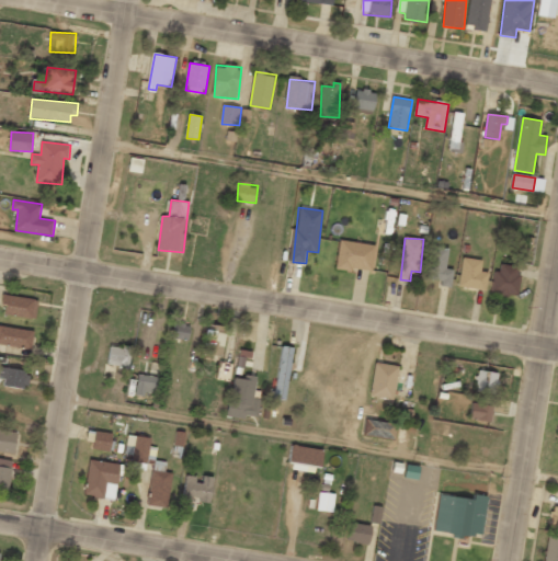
[(374,272),(376,244),(340,241),(338,268),(374,272)]
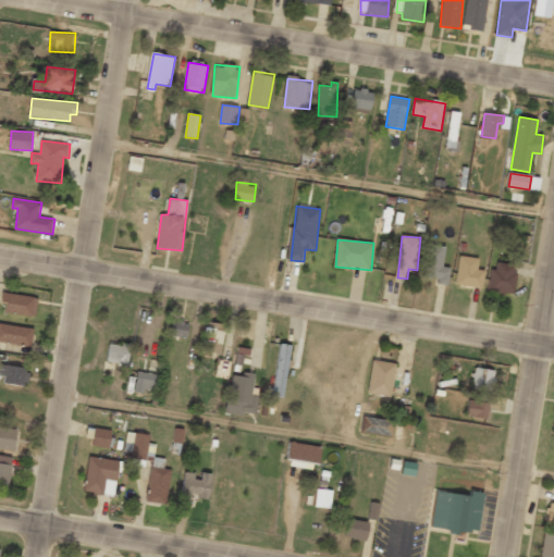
[(451,268),(444,267),(446,246),(429,244),(425,277),(440,279),(439,284),(448,285),(451,268)]
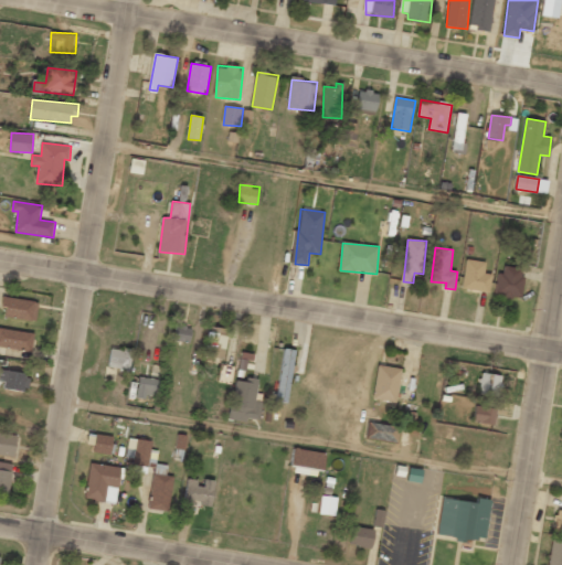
[(463,289),(490,292),(492,274),(485,273),(487,262),(467,259),(463,289)]
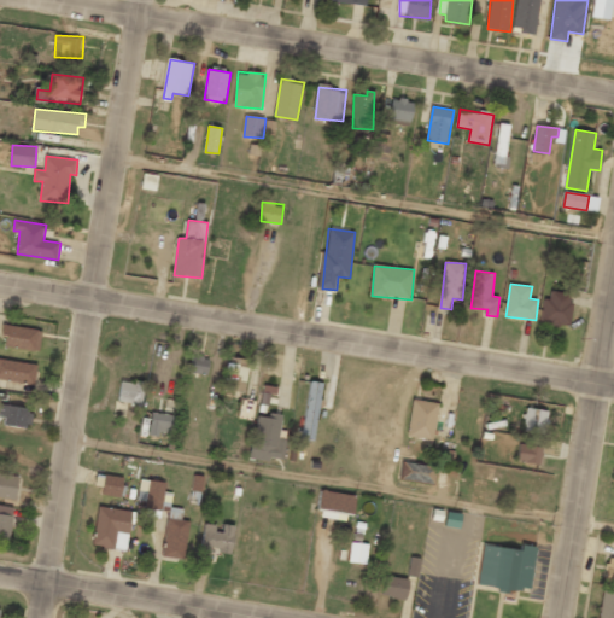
[(550,299),(545,299),(542,322),(569,326),(573,295),(551,292),(550,299)]
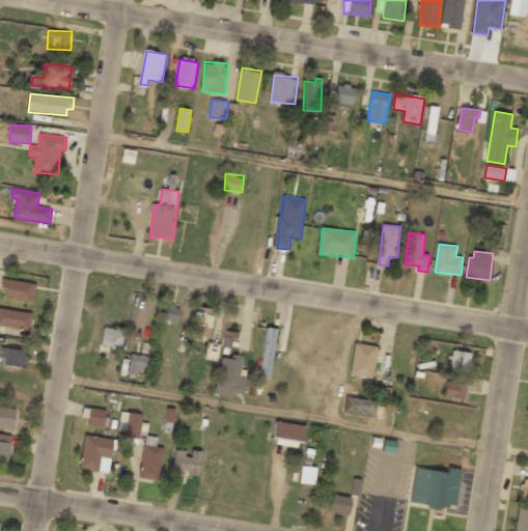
[(5,299),(35,301),(37,282),(3,280),(2,287),(6,288),(5,299)]
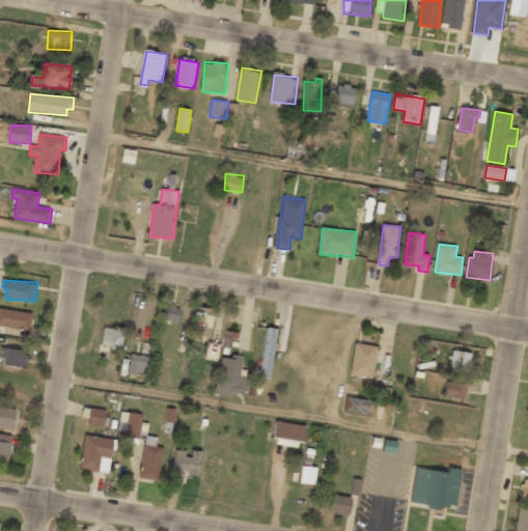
[(164,318),(178,322),(182,308),(167,305),(164,318)]
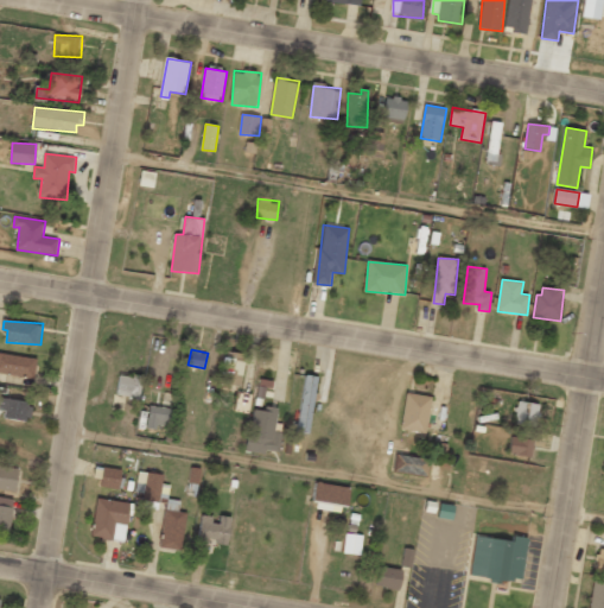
[(38,360),(0,352),(0,372),(35,379),(38,360)]
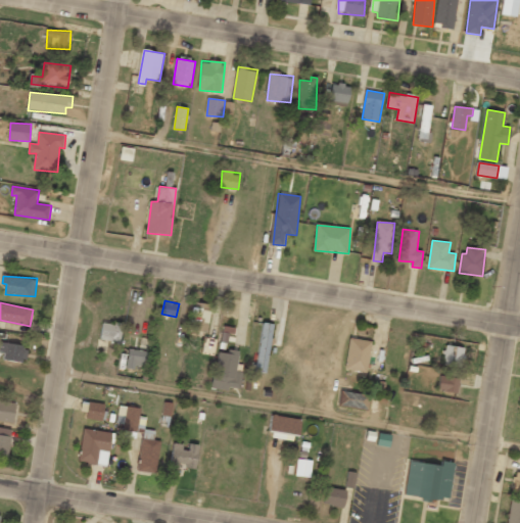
[(207,332),(211,304),(194,302),(190,329),(207,332)]
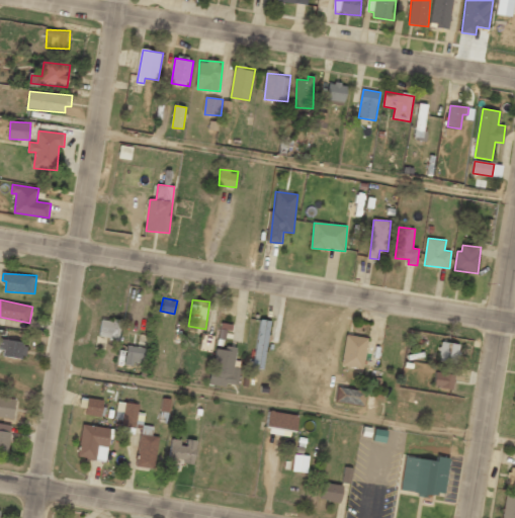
[(120,339),(122,321),(102,320),(100,338),(120,339)]
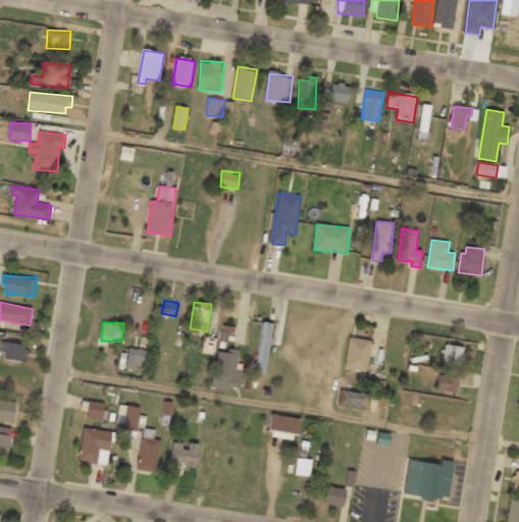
[(371,341),(350,337),(345,368),(366,372),(371,341)]
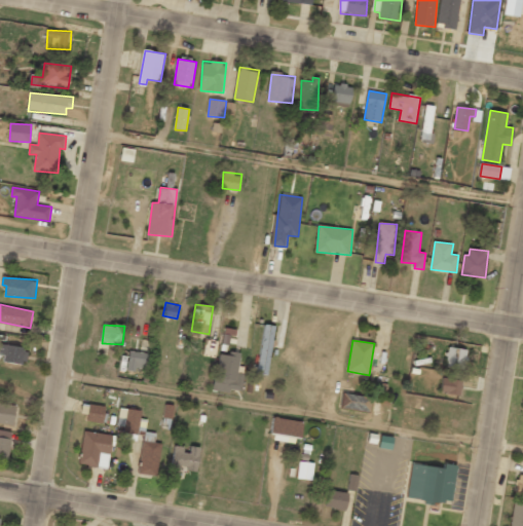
[(2,362),(27,364),(28,347),(3,344),(2,362)]
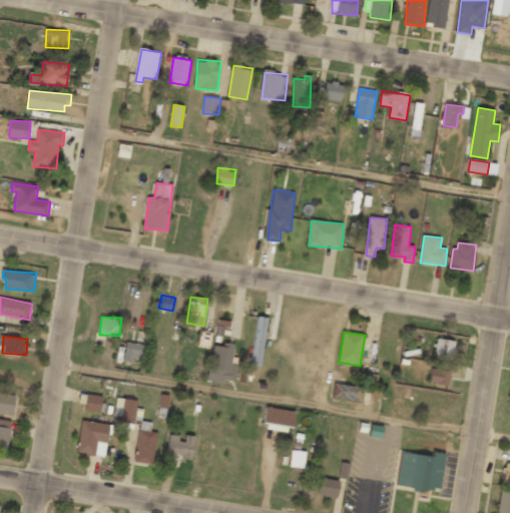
[(456,341),(435,339),(433,358),(454,360),(456,341)]
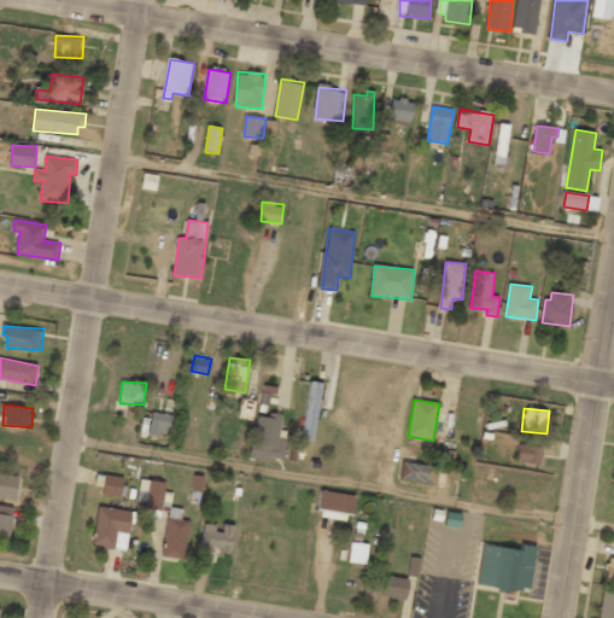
[(179,417),(146,410),(142,430),(174,436),(179,417)]
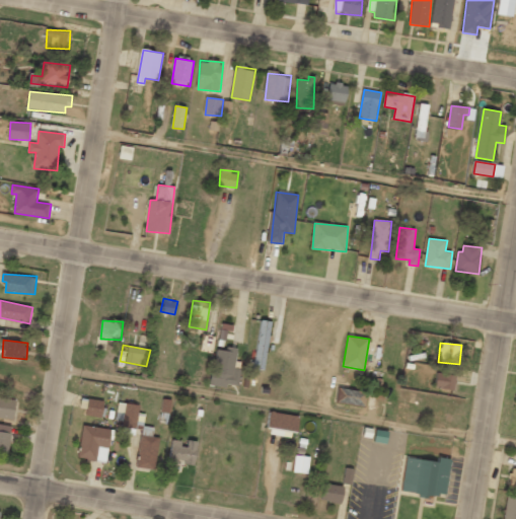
[(216,347),(212,384),(239,387),(242,369),(236,368),(238,350),(216,347)]
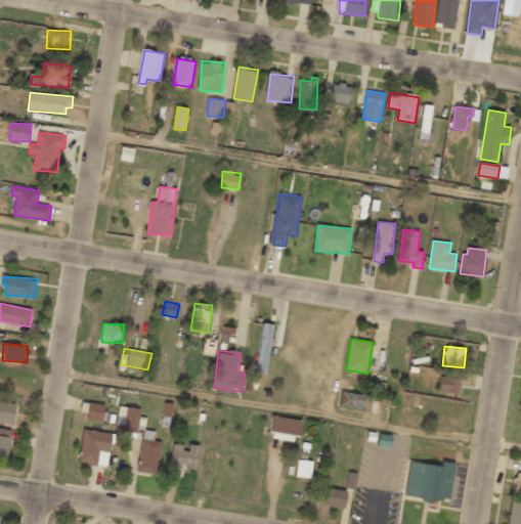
[(440,391),(460,393),(461,379),(441,377),(440,391)]
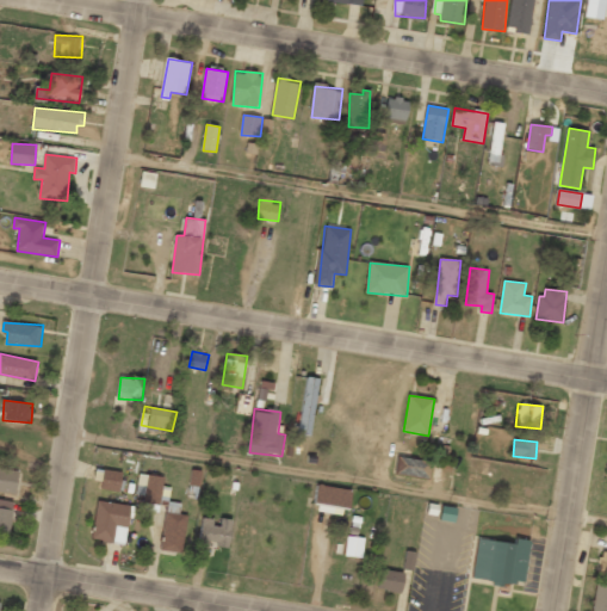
[(431,479),(433,461),(398,457),(397,475),(431,479)]
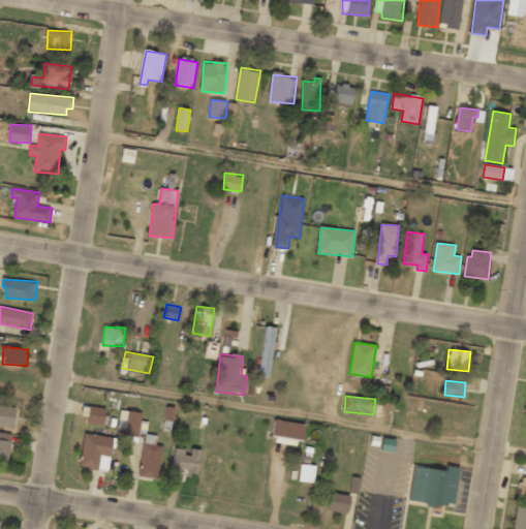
[(17,407),(0,405),(0,425),(14,427),(17,407)]
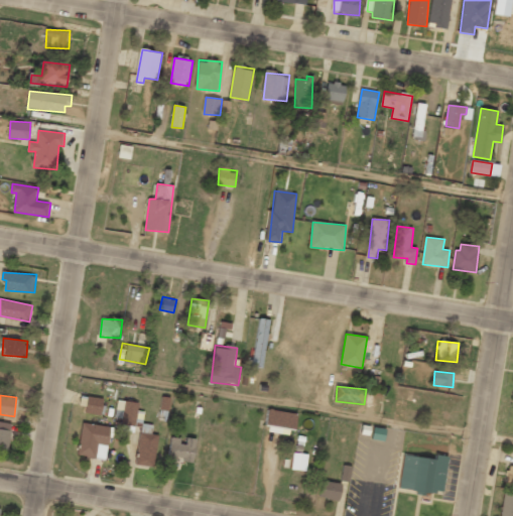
[(105,399),(89,396),(86,412),(102,415),(105,399)]
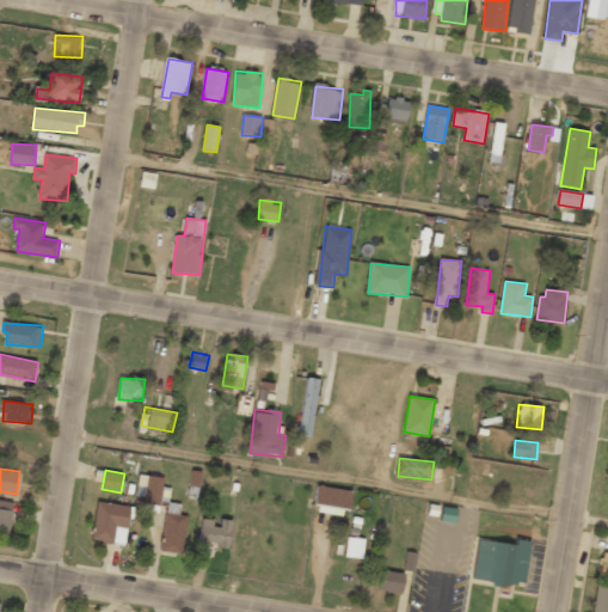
[(163,551),(184,555),(189,516),(180,515),(183,503),(171,502),(172,488),(165,487),(166,478),(141,475),(140,487),(148,488),(145,510),(160,513),(161,506),(169,506),(163,551)]
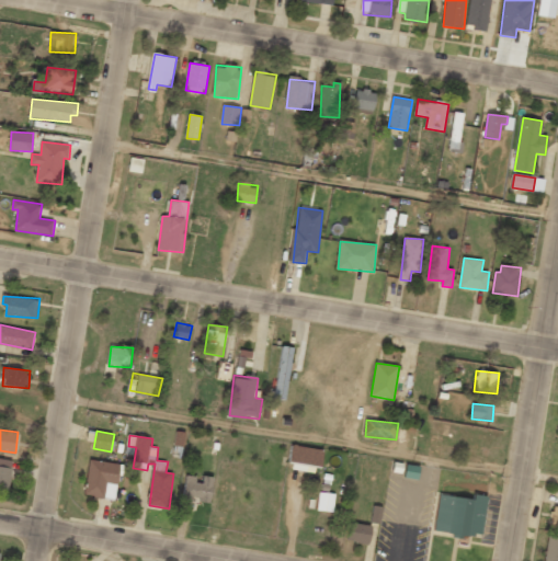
[(322,448),(293,446),(291,470),(320,472),(322,448)]
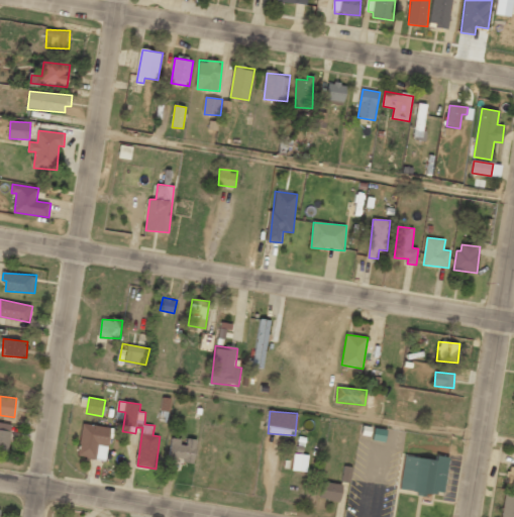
[(0,451),(10,452),(12,423),(0,422),(0,451)]
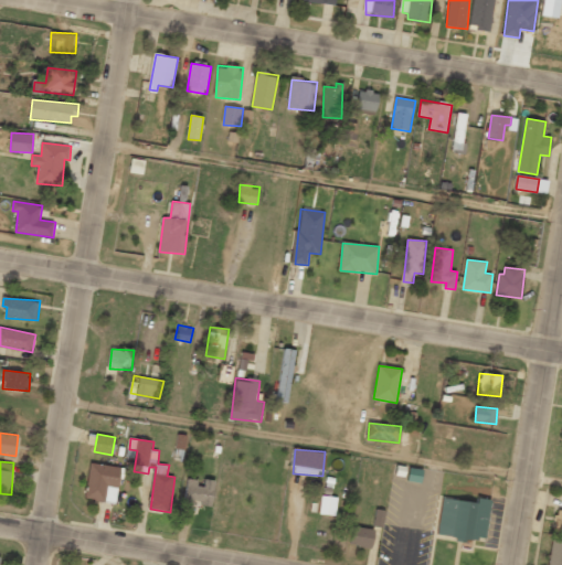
[(117,503),(123,468),(92,464),(86,499),(117,503)]
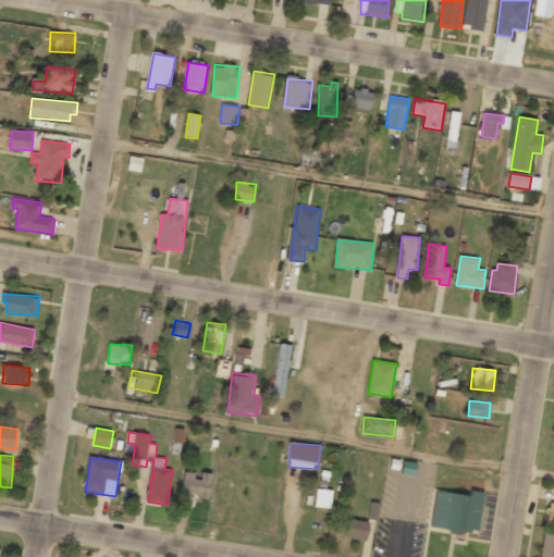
[(210,500),(213,473),(199,472),(199,473),(185,472),(183,497),(210,500)]
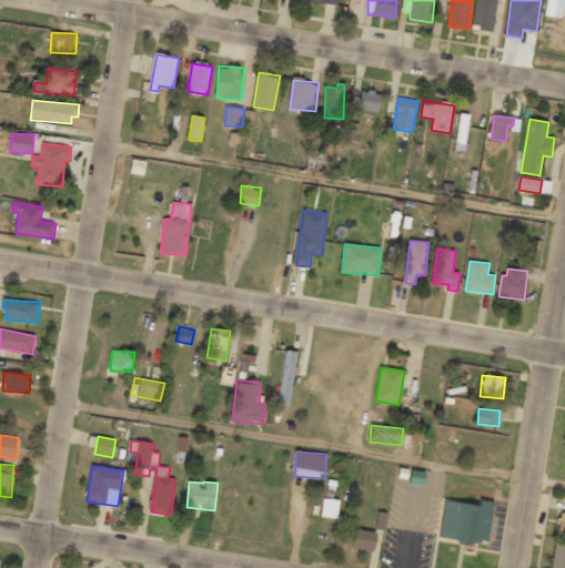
[(341,500),(324,498),(322,517),(339,518),(341,500)]
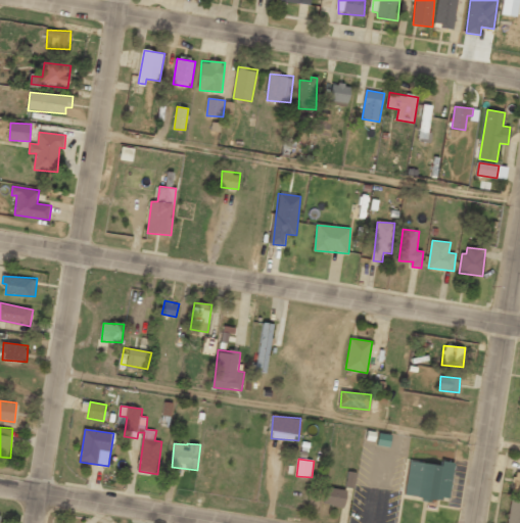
[(442,466),(410,461),(405,495),(450,502),(456,463),(443,461),(442,466)]
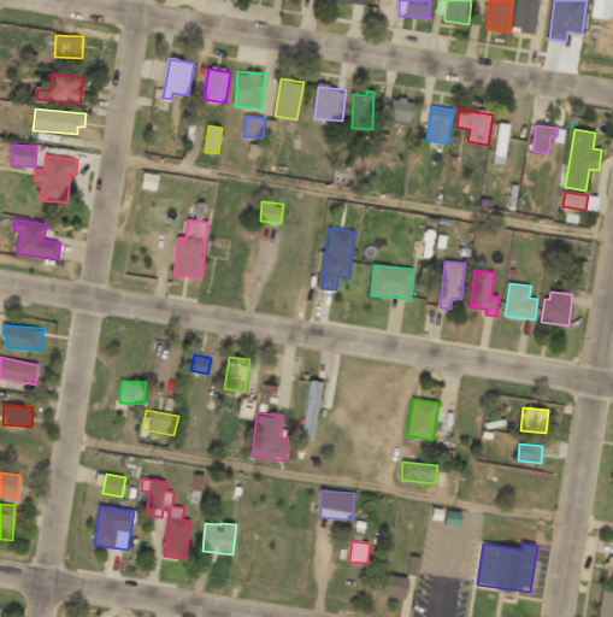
[(383,595),(407,598),(410,577),(385,575),(383,595)]
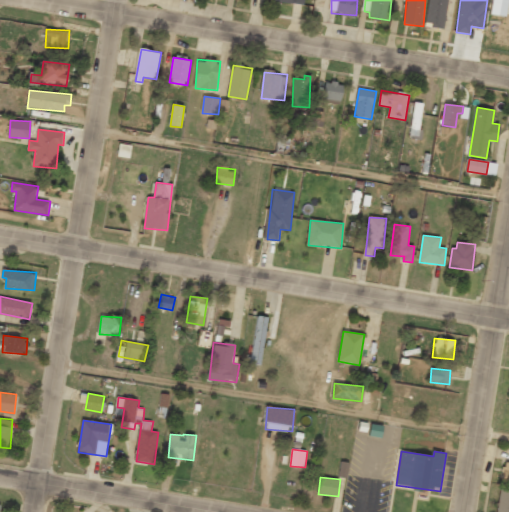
[(497,511),(508,511),(508,488),(500,488),(497,511)]
